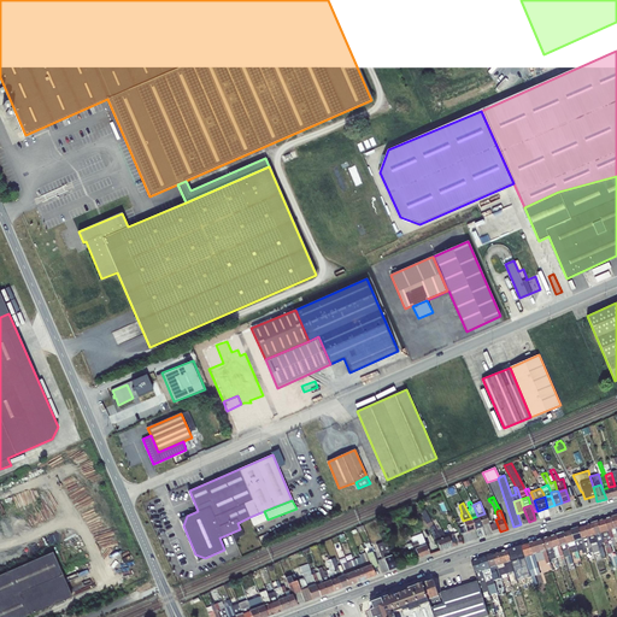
[(253,526),(268,519),(264,511),(250,517),(253,526)]
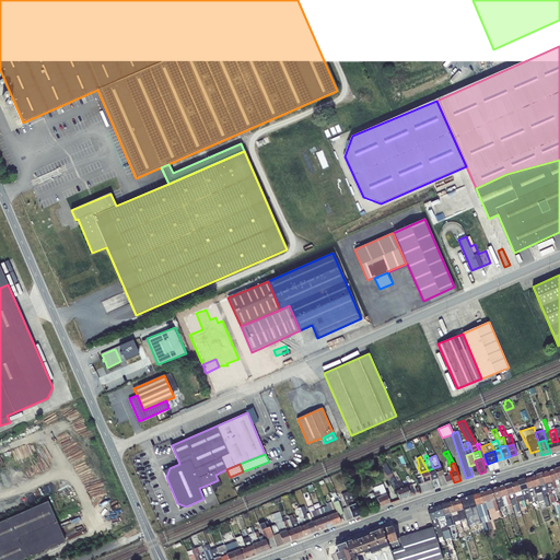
[(433,468),(438,478),(444,476),(440,466),(433,468)]
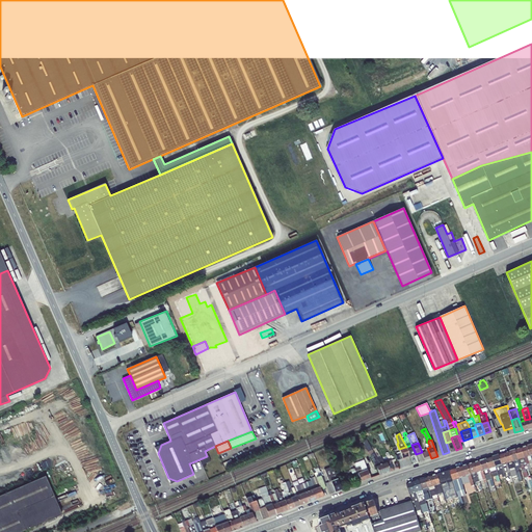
[(406,447),(405,447),(409,456),(416,454),(411,445),(406,447)]
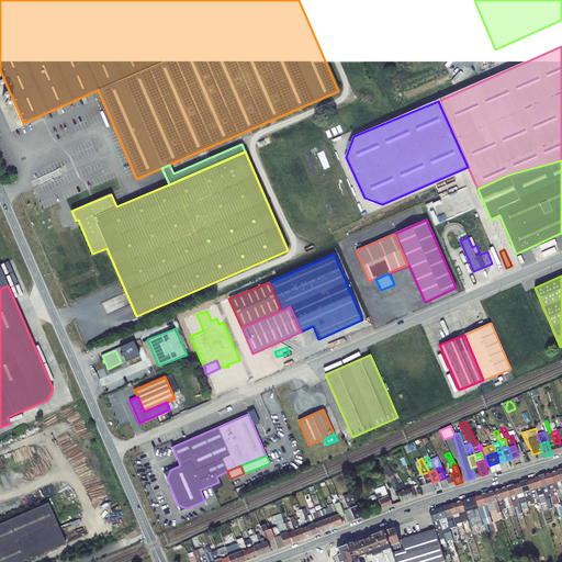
[(561,481),(558,471),(551,473),(554,483),(561,481)]
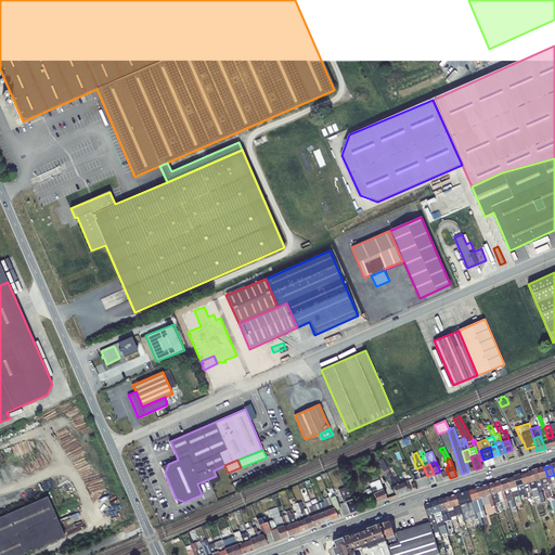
[(423,466),(416,468),(417,472),(421,478),(427,476),(423,466)]
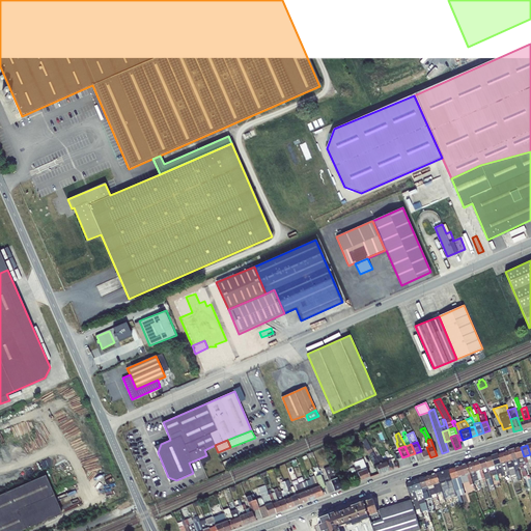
[(424,450),(421,451),(424,459),(430,457),(426,447),(424,448),(424,450)]
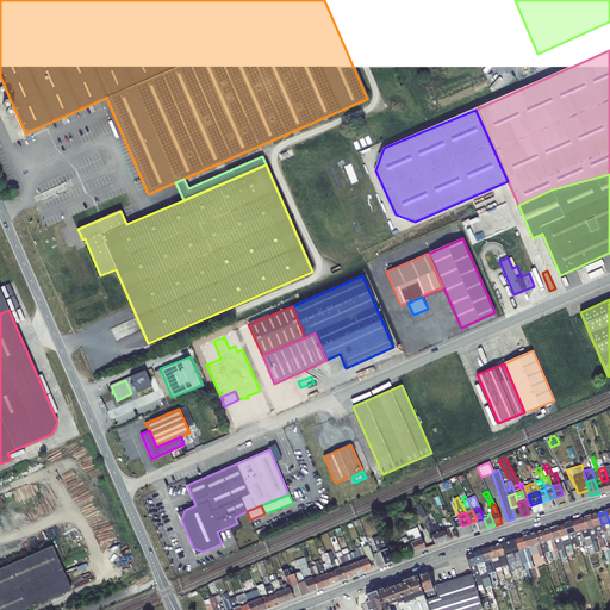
[(602,524),(598,514),(591,516),(595,527),(602,524)]
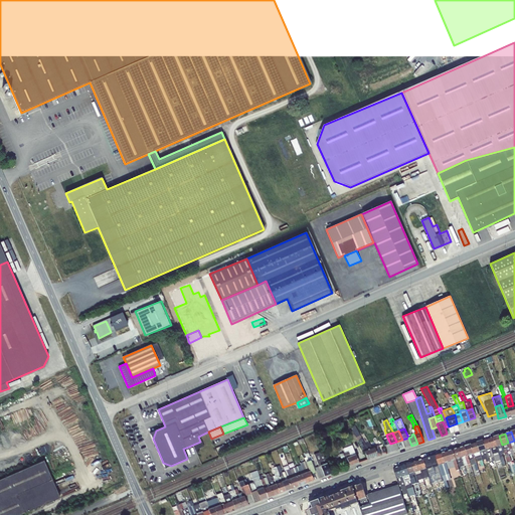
[(502,445),(499,436),(494,438),(497,447),(502,445)]
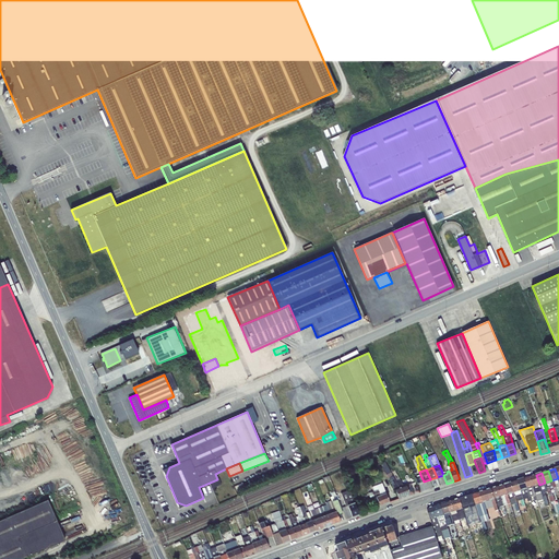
[(376,476),(372,477),(375,484),(381,482),(379,475),(376,476)]
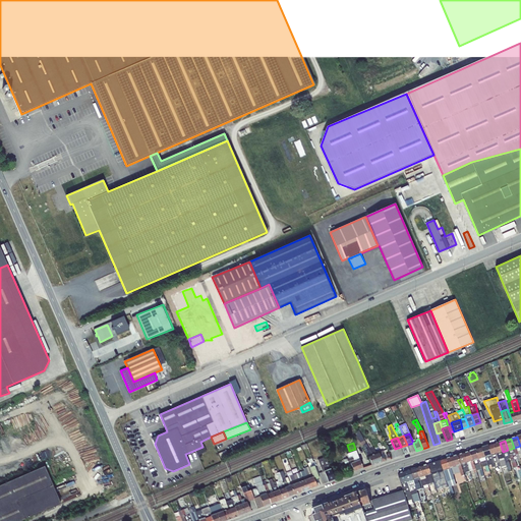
[(371,465),(382,462),(379,452),(371,455),(366,445),(365,444),(362,446),(367,457),(368,456),(371,465)]
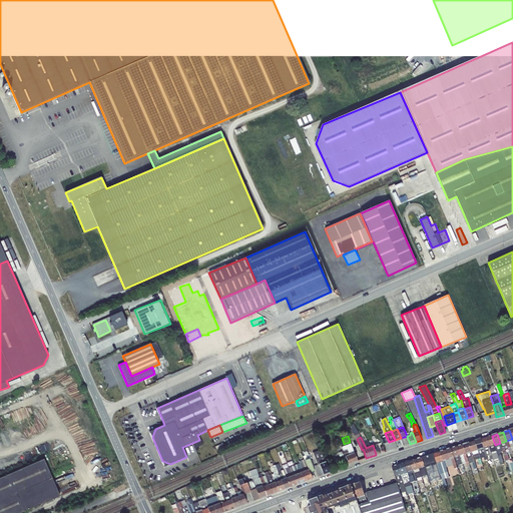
[(490,446),(487,437),(481,439),(484,448),(489,446),(490,446)]
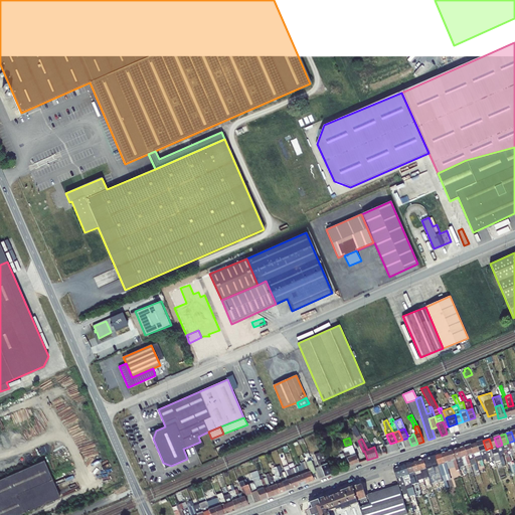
[(486,450),(483,441),(477,443),(480,452),(486,450)]
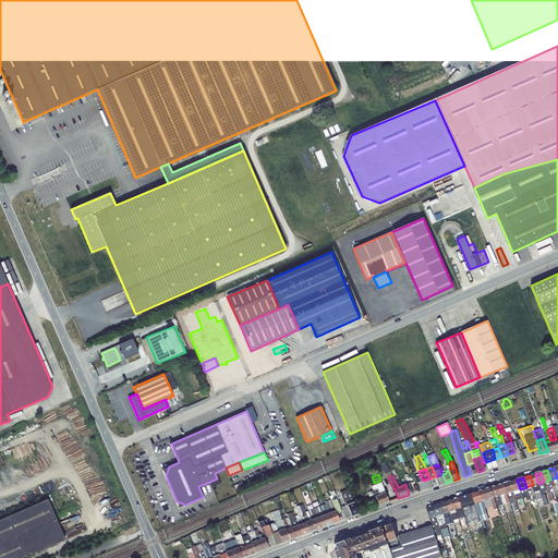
[(520,489),(517,480),(510,482),(513,492),(520,489)]
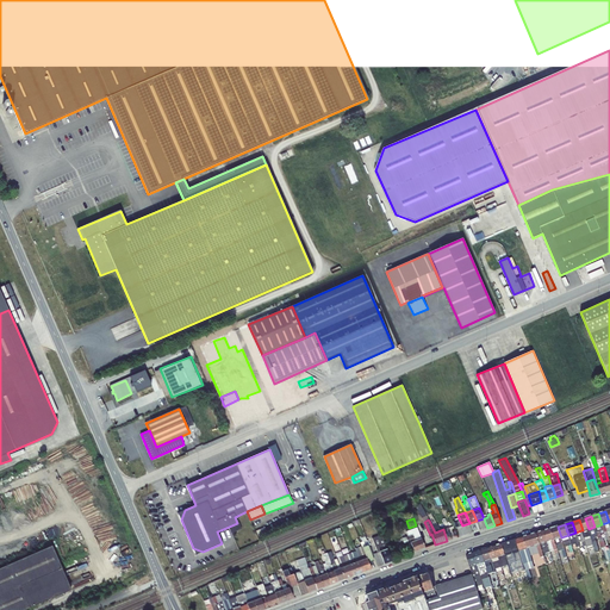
[(603,530),(602,524),(595,527),(598,536),(603,551),(605,549),(604,547),(605,547),(603,539),(602,539),(601,531),(603,530)]
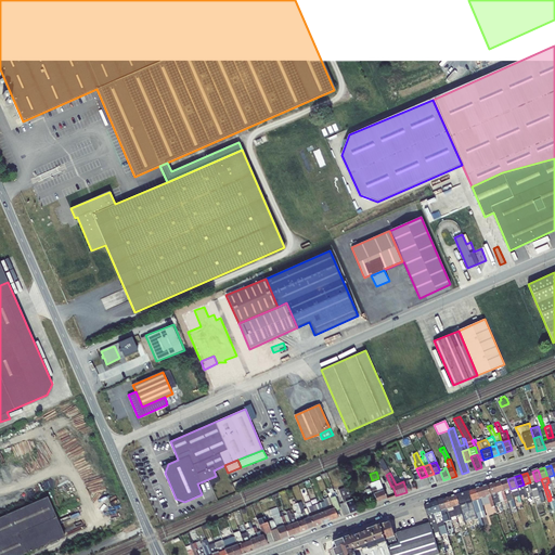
[(511,489),(507,479),(501,480),(504,491),(511,489)]
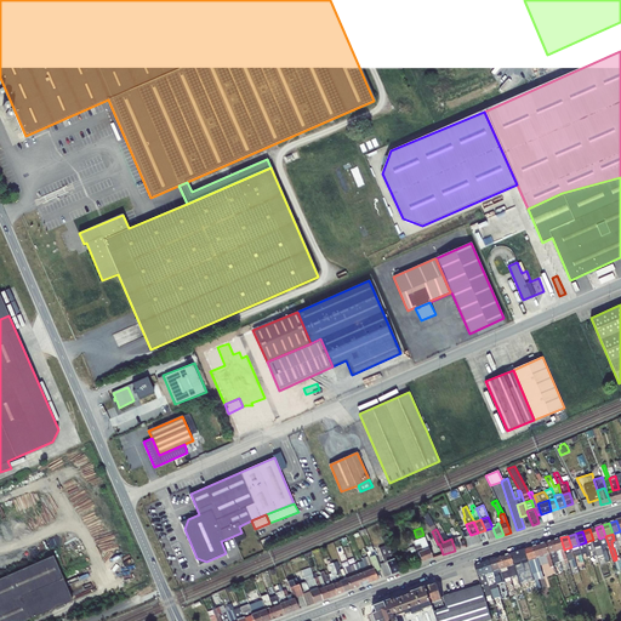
[(609,546),(605,536),(599,539),(605,558),(607,563),(610,562),(605,547),(609,546)]
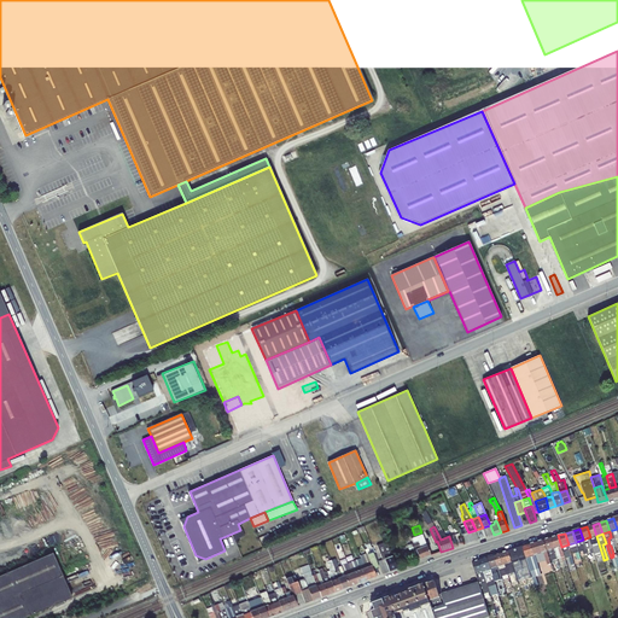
[(267,535),(260,537),(262,546),(269,542),(267,535)]
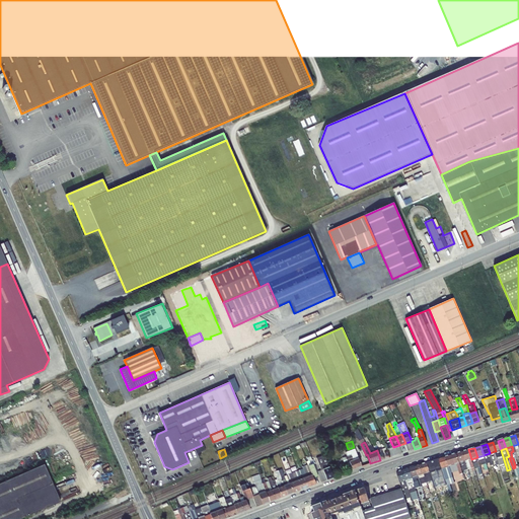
[(355,449),(346,452),(347,456),(351,454),(353,460),(349,461),(350,462),(352,470),(362,466),(358,458),(355,449)]
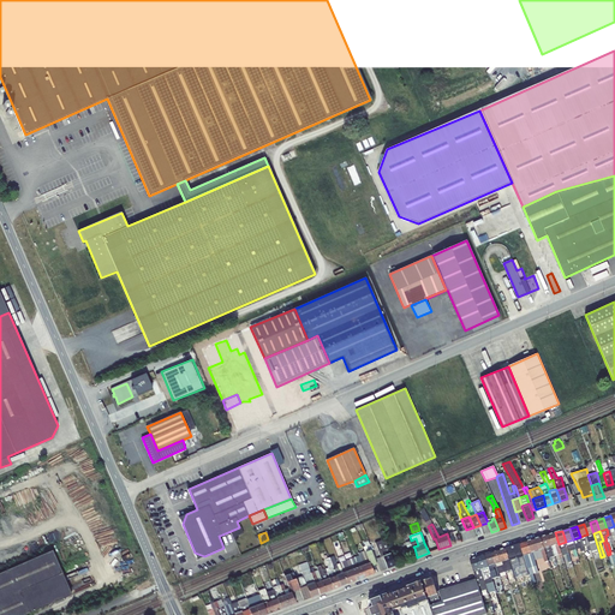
[(559,544),(555,532),(549,535),(551,547),(559,544)]
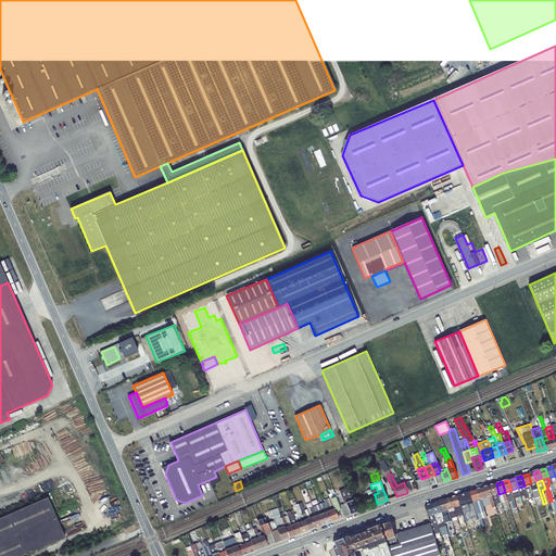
[(542,500),(536,482),(531,483),(530,483),(533,492),(534,497),(535,501),(542,500)]
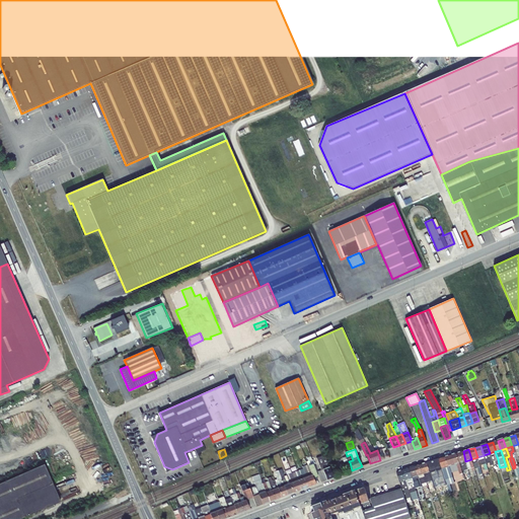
[(465,461),(463,451),(456,453),(459,463),(465,461)]
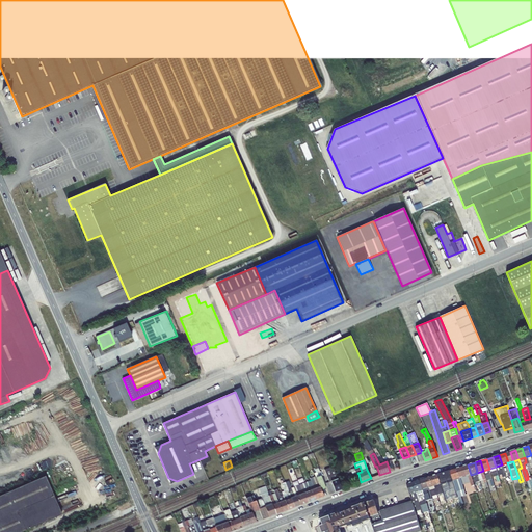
[(511,476),(510,471),(507,462),(502,464),(504,474),(507,473),(509,477),(511,476)]
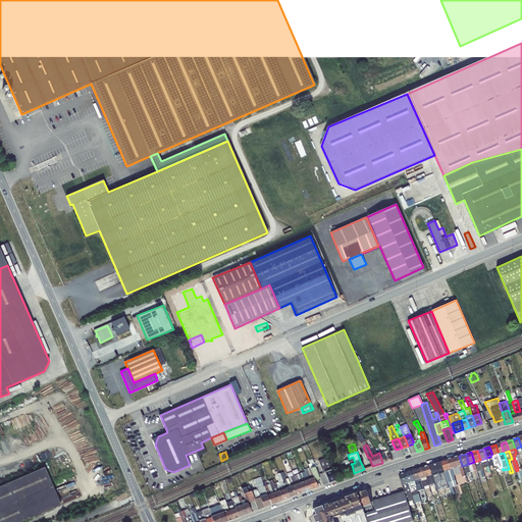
[(462,466),(459,456),(441,461),(445,471),(452,469),(459,466),(462,466)]
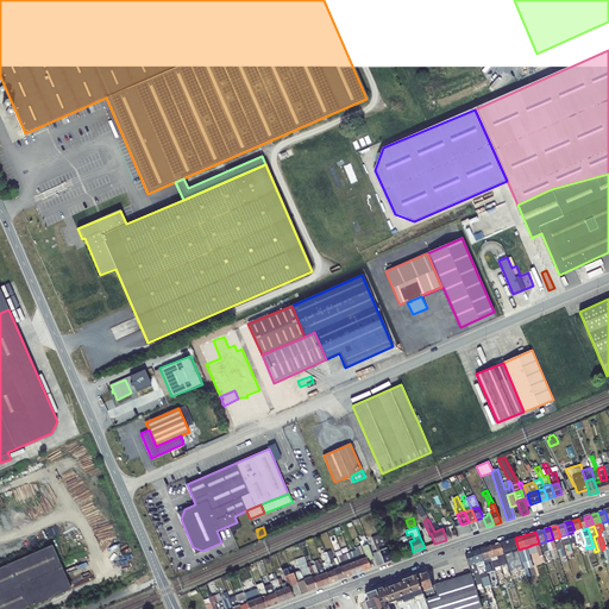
[(577,542),(575,532),(567,534),(571,544),(575,542),(576,546),(578,546),(577,542)]
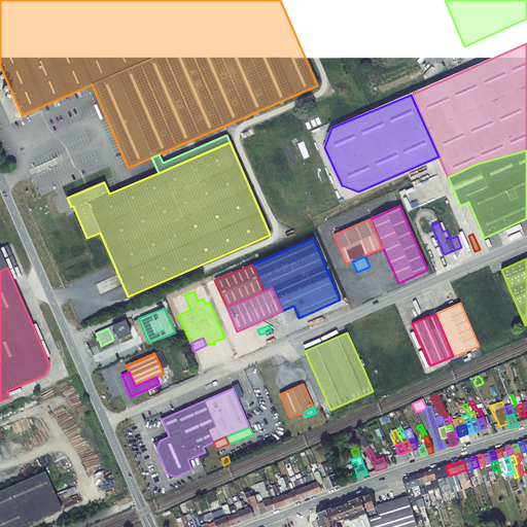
[(356,461),(352,463),(347,465),(349,470),(351,469),(352,470),(355,469),(354,468),(358,467),(356,461)]
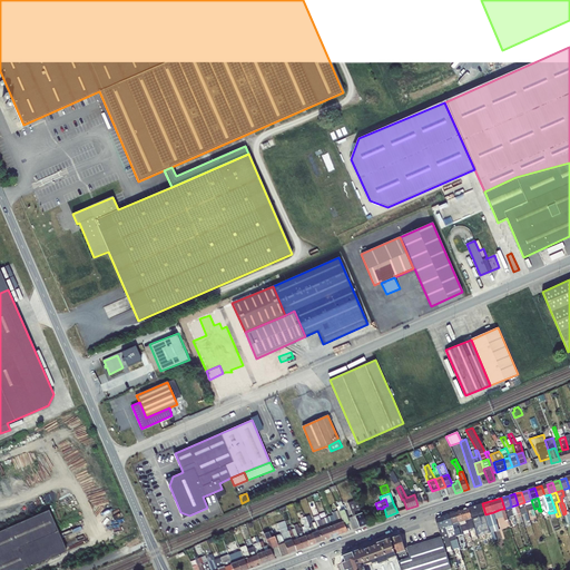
[(353,516),(349,518),(351,523),(353,529),(360,527),(355,516),(361,513),(356,500),(347,503),(353,516)]
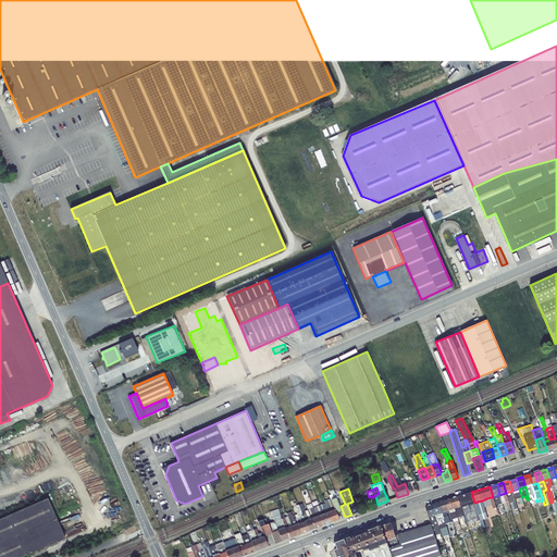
[(519,489),(512,491),(517,505),(520,504),(521,505),(523,504),(522,497),(519,489)]
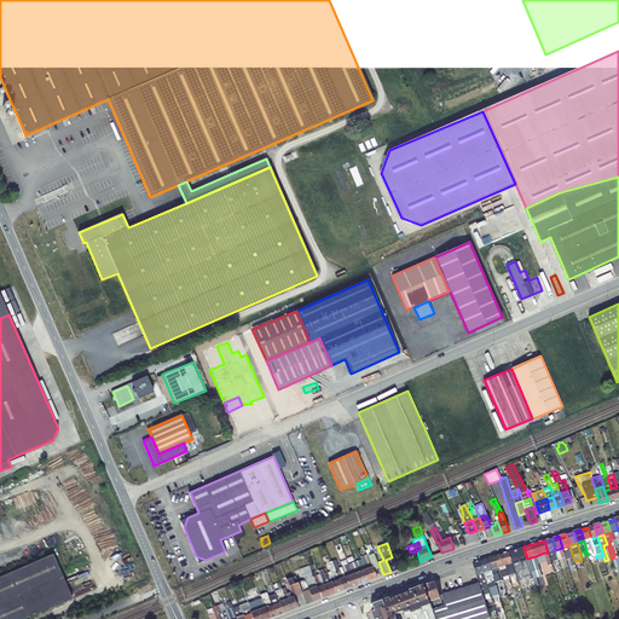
[(574,561),(570,545),(562,548),(566,557),(570,556),(573,567),(576,566),(574,565),(576,565),(574,561)]
